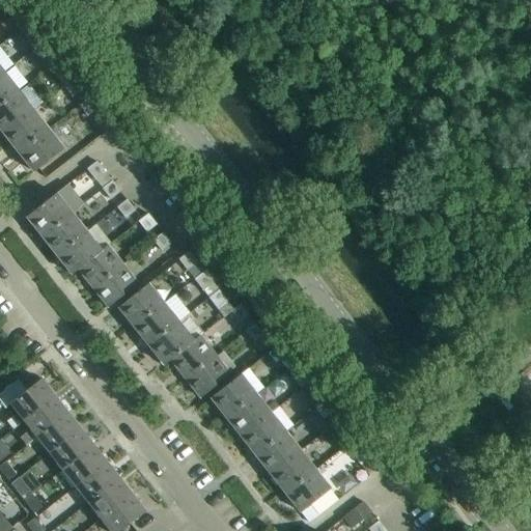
[(12,21),(22,12),(14,2),(4,10),(12,21)]
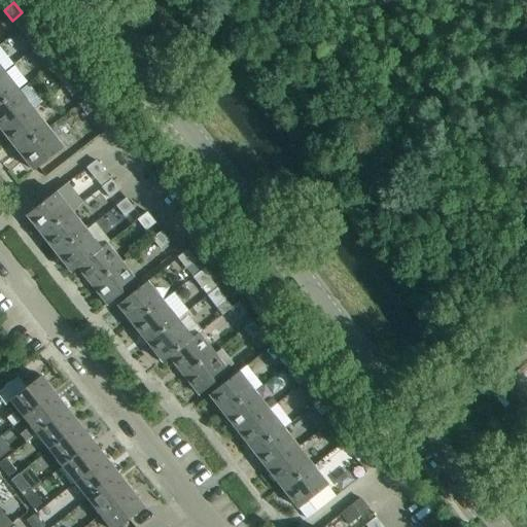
[(27,39),(37,32),(29,22),(19,29),(27,39)]
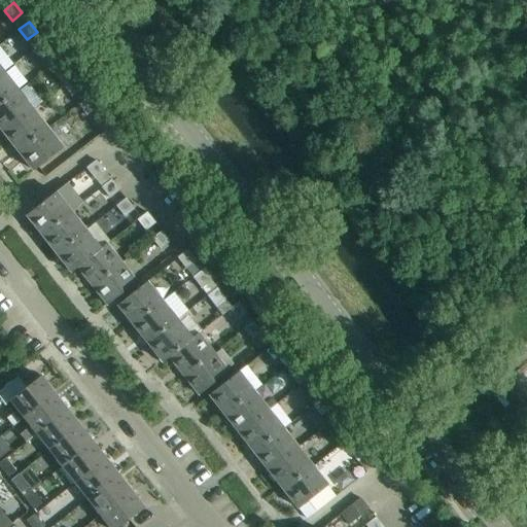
[(41,59),(51,50),(43,40),(33,47),(41,59)]
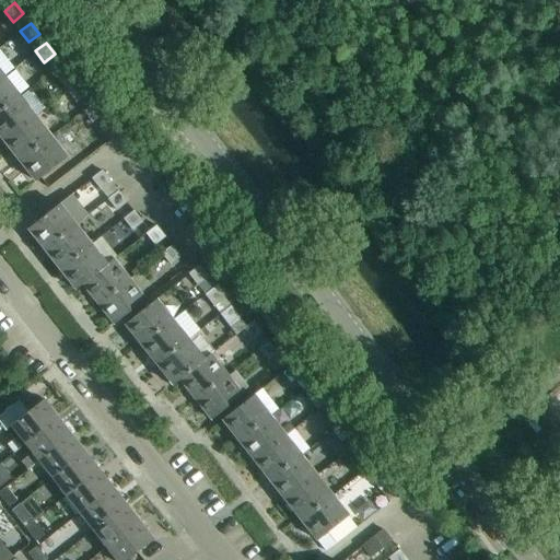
[(60,82),(70,74),(61,62),(51,71),(60,82)]
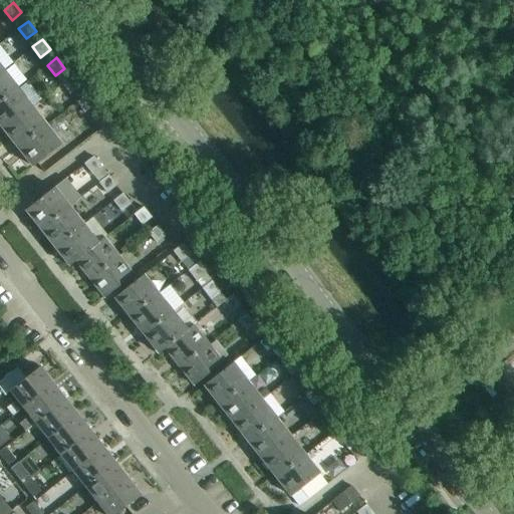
[(0,101),(17,88),(2,70),(0,71),(0,101)]
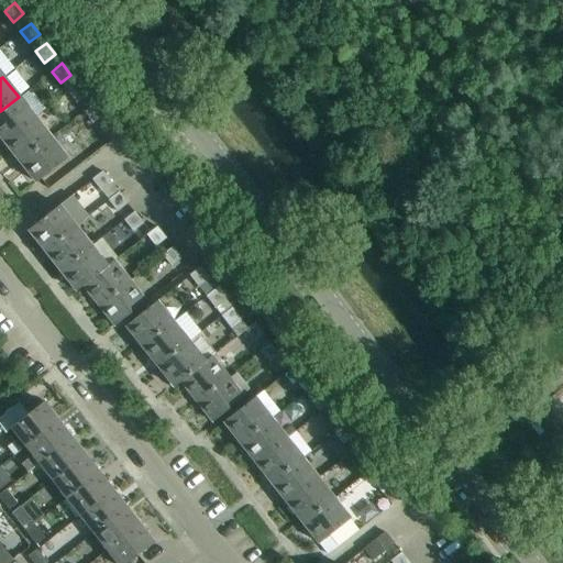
[(76,102),(87,95),(77,84),(67,91),(76,102)]
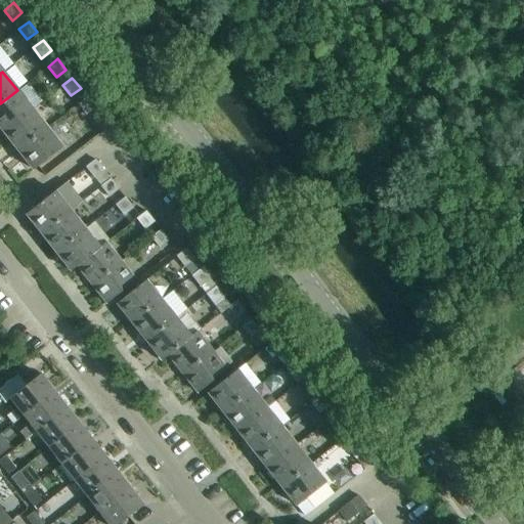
[(0,127),(3,132),(32,110),(17,90),(0,103),(0,127)]
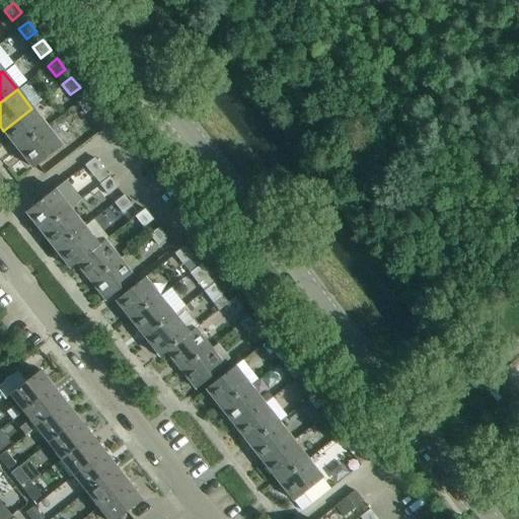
[(85,114),(94,105),(86,95),(76,102),(85,114)]
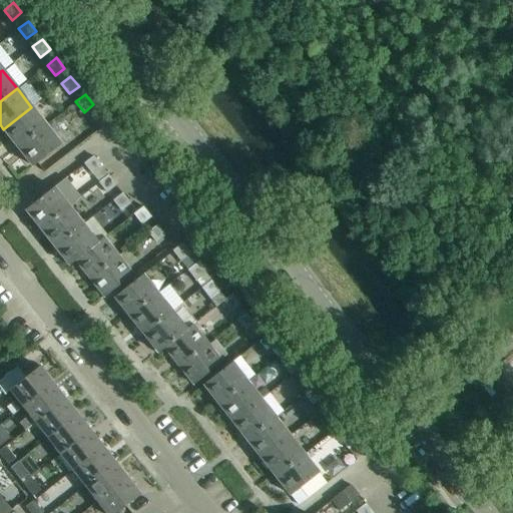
[(31,107),(3,129),(12,140),(10,142),(16,148),(46,125),(31,107)]
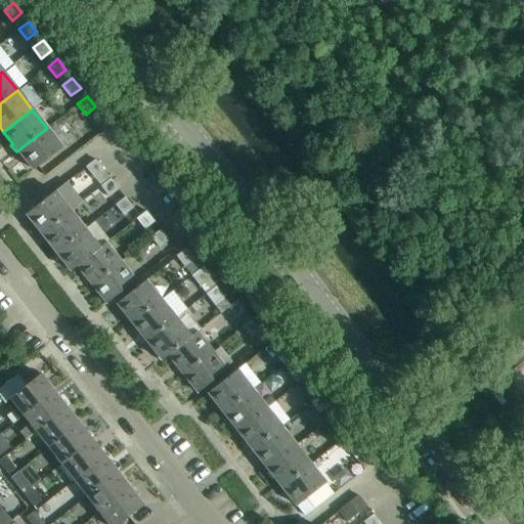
[(100,132),(110,125),(102,116),(92,123),(100,132)]
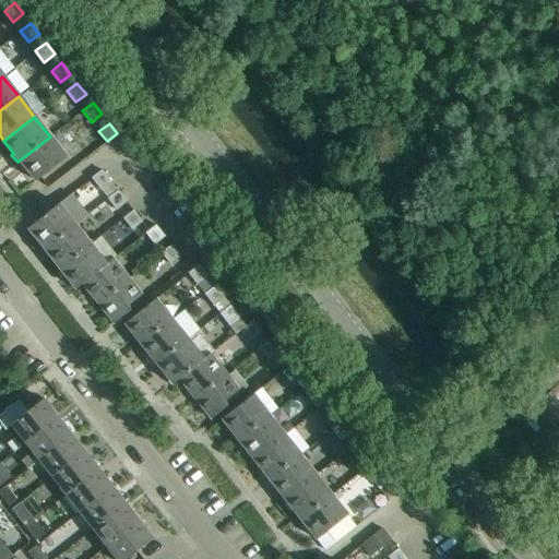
[(66,156),(52,140),(50,137),(18,162),(23,169),(25,168),(35,181),(66,156)]
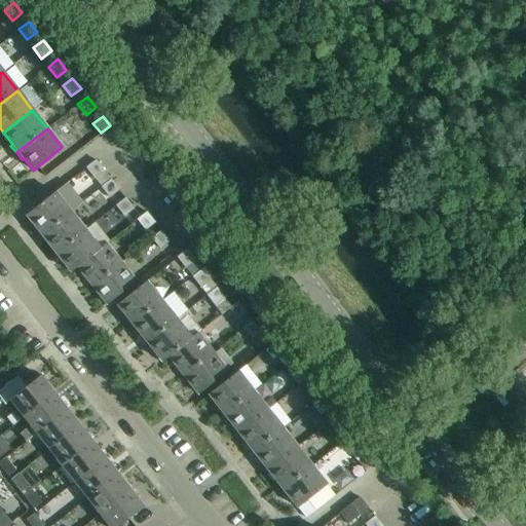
[(94,178),(104,171),(96,159),(85,167),(94,178)]
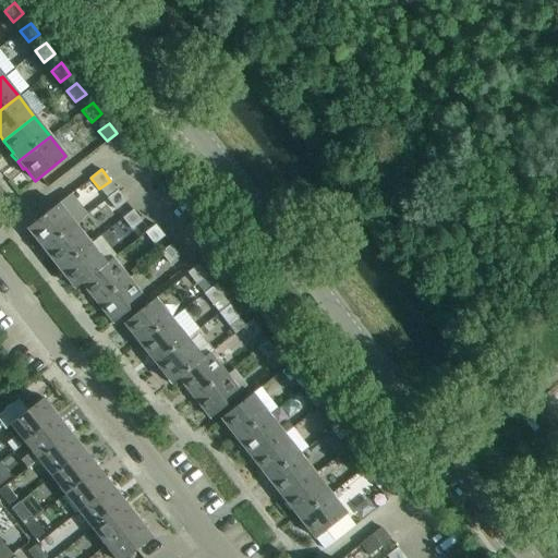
[(114,210),(116,209),(125,202),(117,190),(106,198),(114,210)]
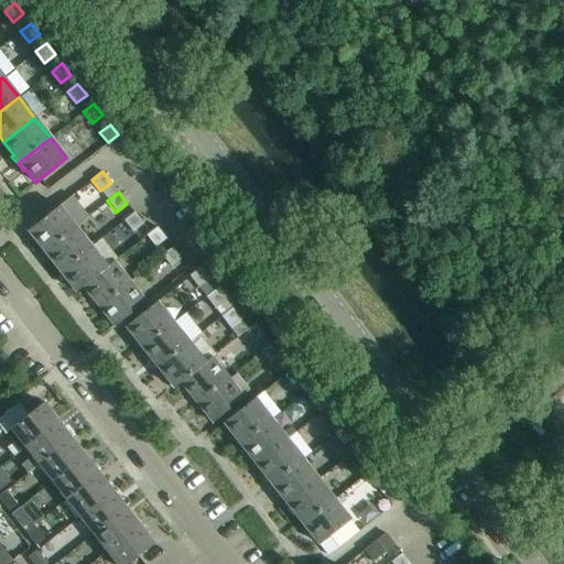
[(44,250),(75,226),(58,205),(25,231),(32,239),(33,237),(44,250)]
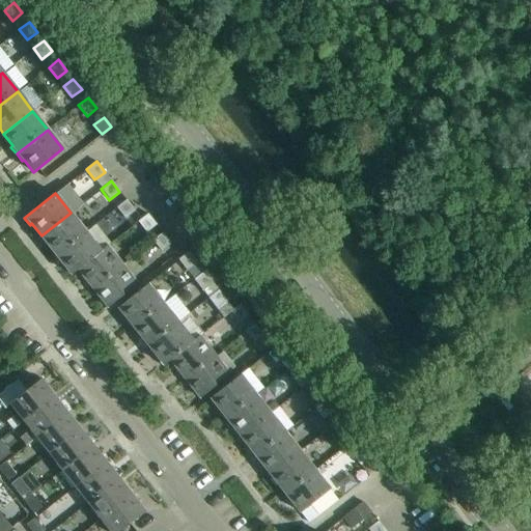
[(124,218),(135,211),(127,199),(116,207),(124,218)]
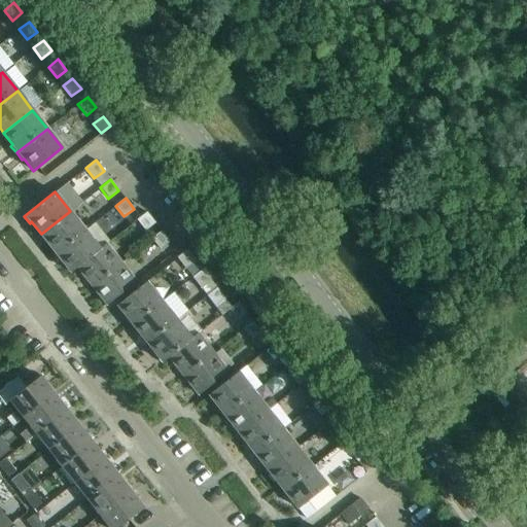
[(44,243),(46,241),(56,253),(84,231),(70,211),(41,234),(39,236),(44,243)]
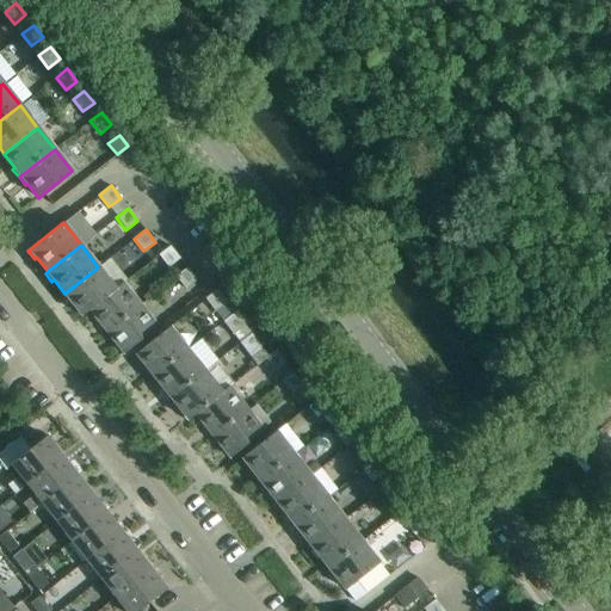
[(168,267),(179,258),(170,246),(159,254),(168,267)]
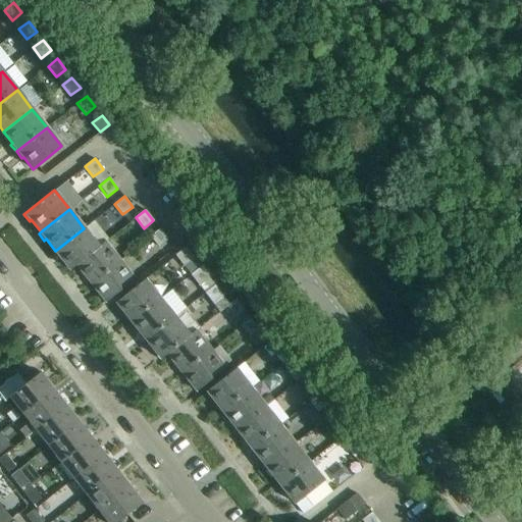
[(59,259),(61,258),(70,269),(76,264),(99,247),(98,246),(84,228),(55,251),(54,252),(59,259)]
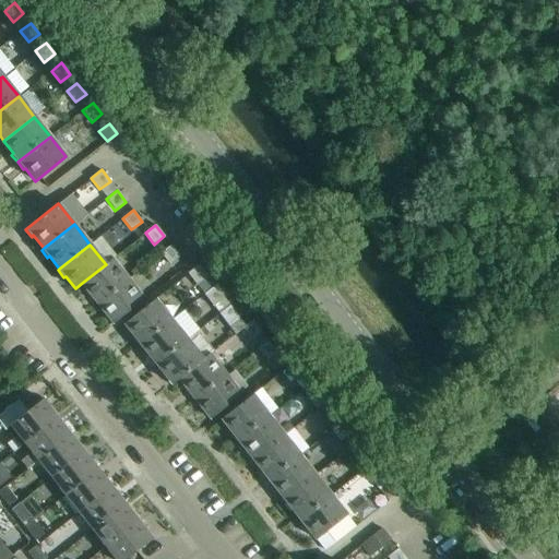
[(169,264),(179,256),(170,245),(161,252),(169,264)]
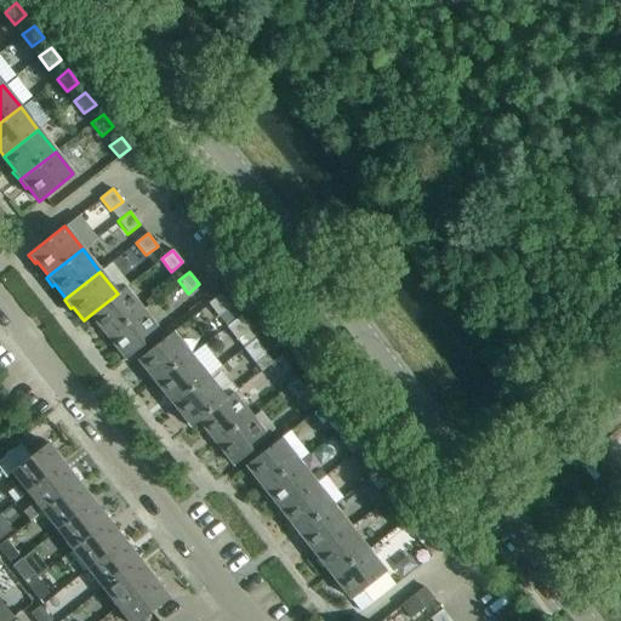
[(118,294),(91,314),(109,337),(143,309),(126,288),(118,294)]
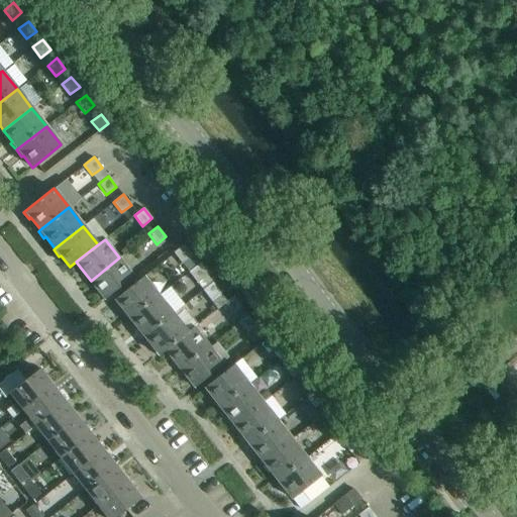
[(182,263),(191,255),(183,245),(174,252),(182,263)]
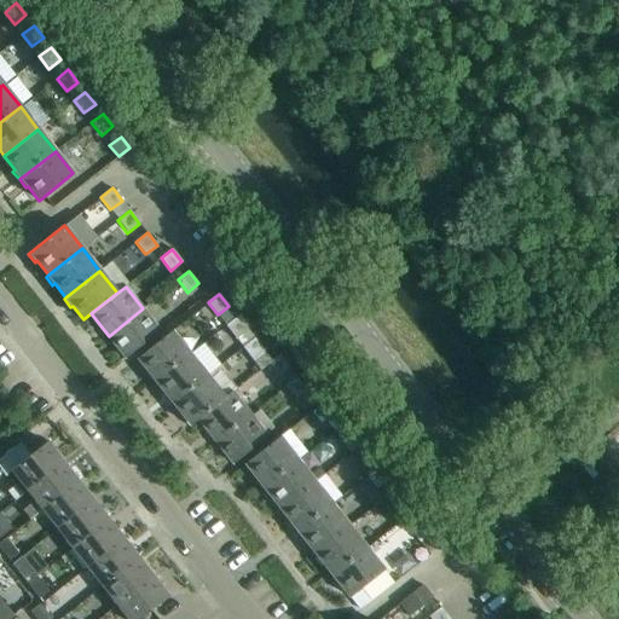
[(126,358),(145,343),(160,330),(143,308),(109,336),(126,358)]
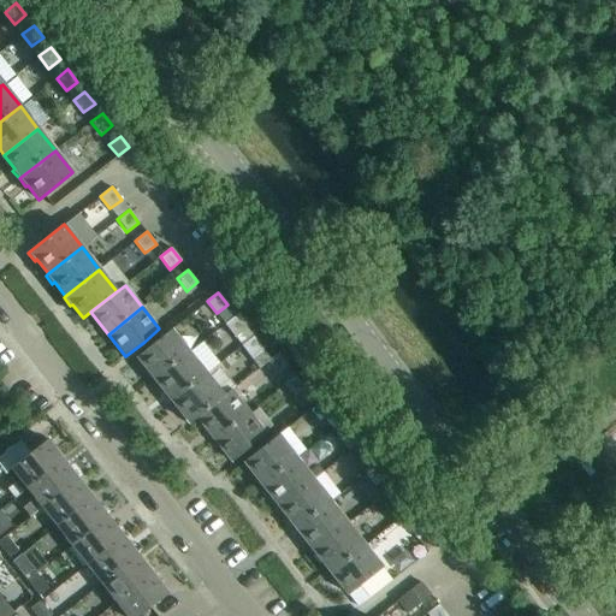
[(224,344),(235,336),(246,327),(236,315),(225,324),(225,325),(215,332),(224,344)]
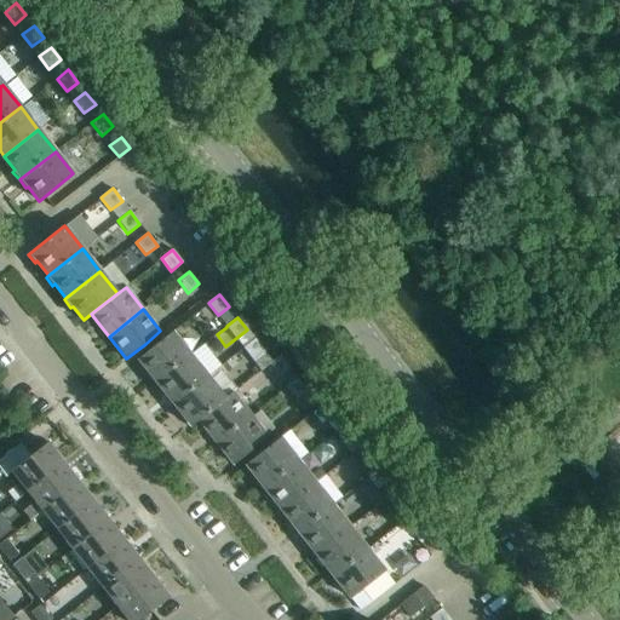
[(172,331),(156,343),(138,359),(149,372),(147,374),(154,383),(155,380),(190,354),(172,331)]
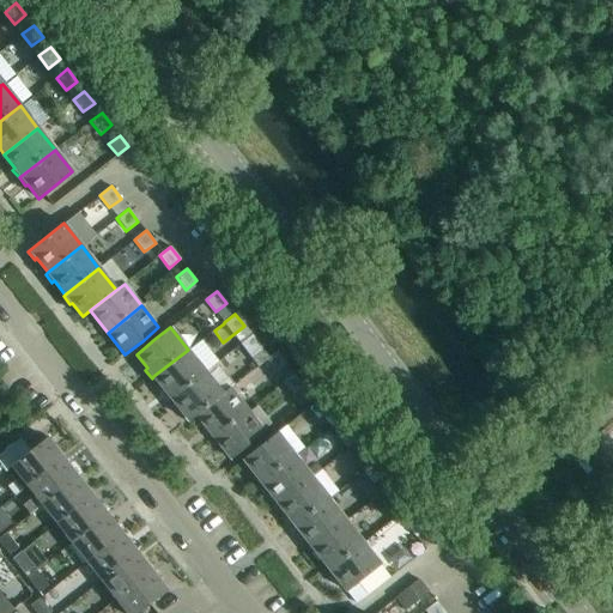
[(250,356),(261,347),(252,334),(241,344),(250,356)]
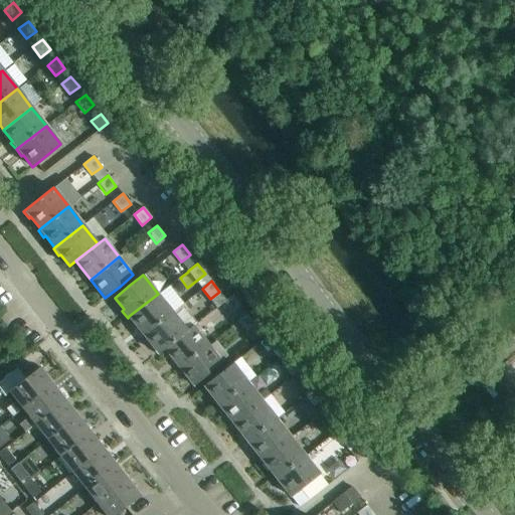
[(142,336),(144,335),(172,313),(158,294),(129,316),(139,328),(137,329),(142,336)]
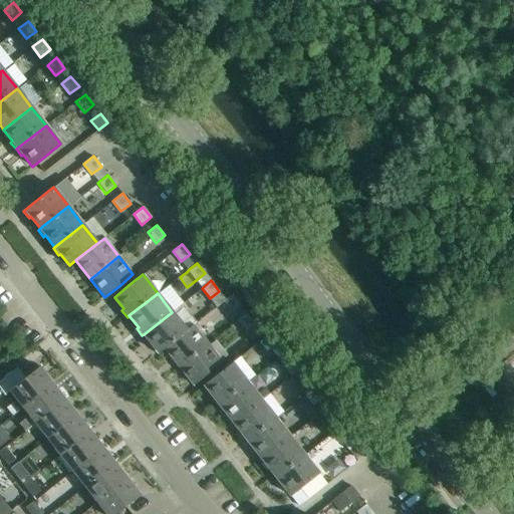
[(231,312),(240,304),(232,294),(222,301),(231,312)]
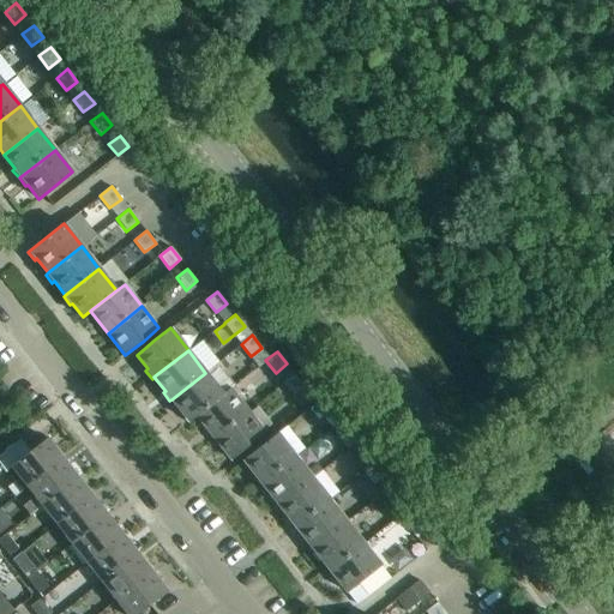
[(197,416),(230,389),(229,387),(221,393),(205,373),(172,399),(182,414),(181,415),(187,422),(190,421),(190,422),(197,416)]
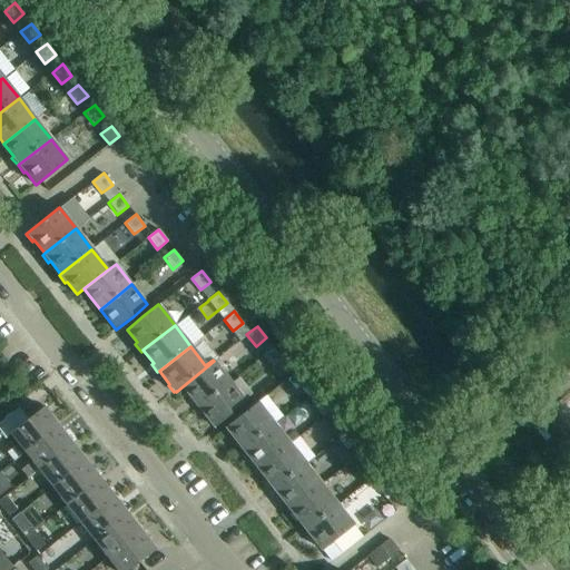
[(272,366),(282,359),(273,346),(263,355),(272,366)]
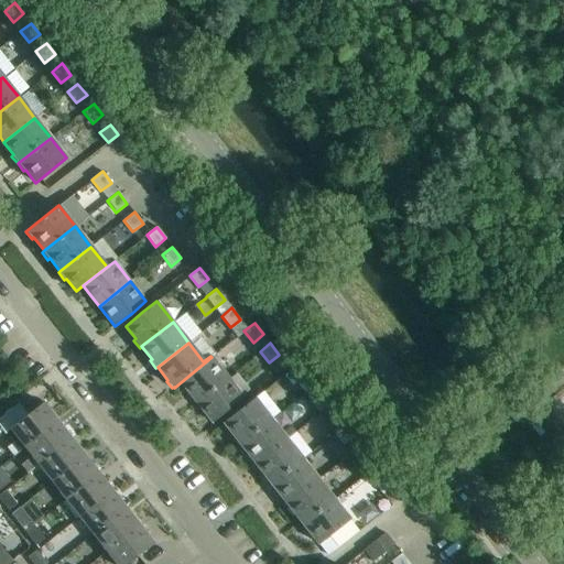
[(181,382),(196,402),(228,378),(212,357),(181,382)]
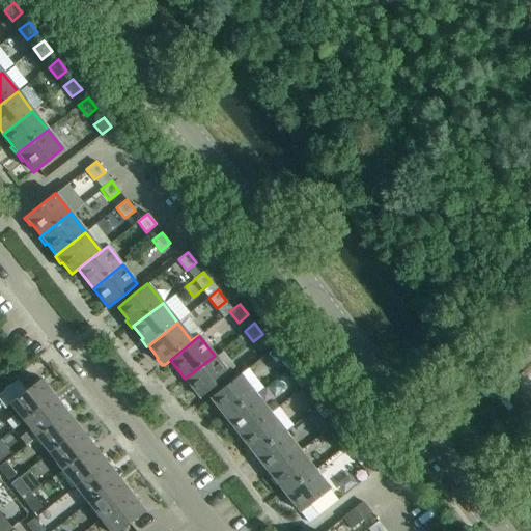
[(279,361),(288,354),(280,342),(271,350),(279,361)]
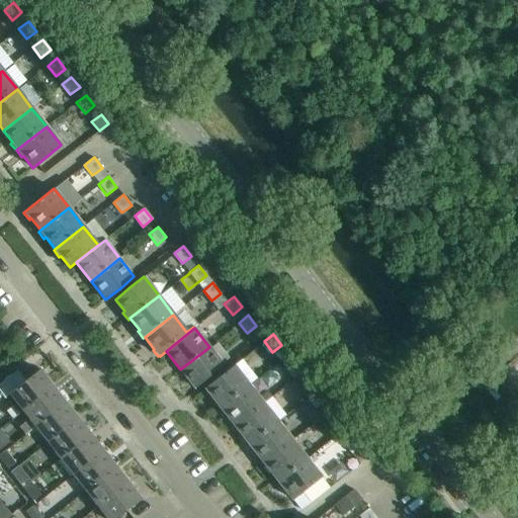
[(195,387),(211,375),(224,365),(209,347),(180,369),(195,387)]
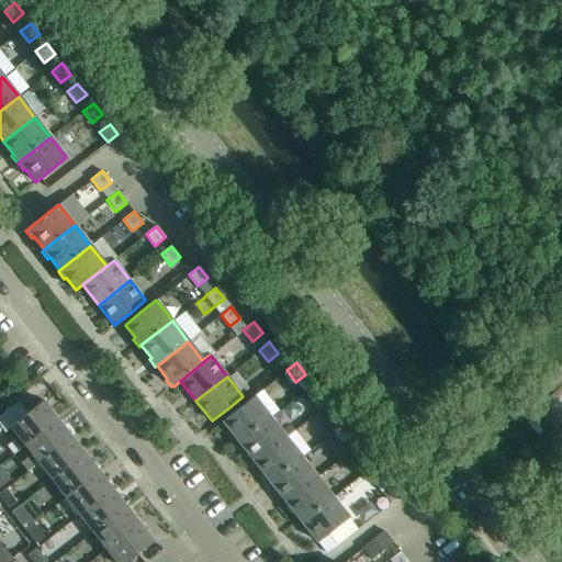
[(312,403),(322,394),(313,383),(303,391),(312,403)]
